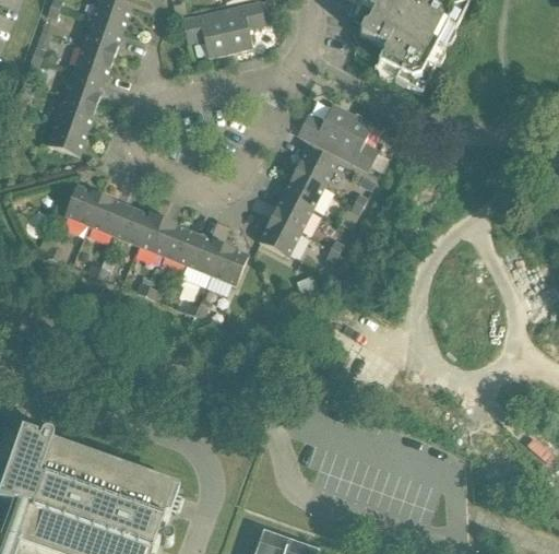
[(51,6),(60,9),(63,0),(54,0),(51,6)]
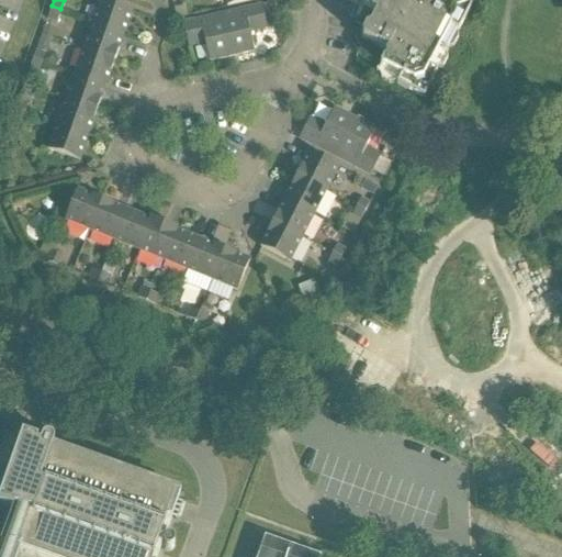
[(92,20),(124,31),(133,6),(116,0),(99,0),(92,20)]
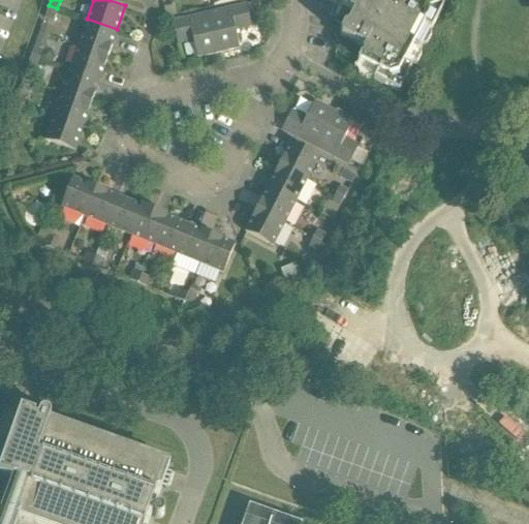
[(358,58),(377,68),(374,75),(399,89),(412,63),(404,59),(424,23),(431,26),(444,0),(341,0),(340,3),(353,10),(348,22),(344,23),(341,29),(342,33),(365,44),(358,58)]
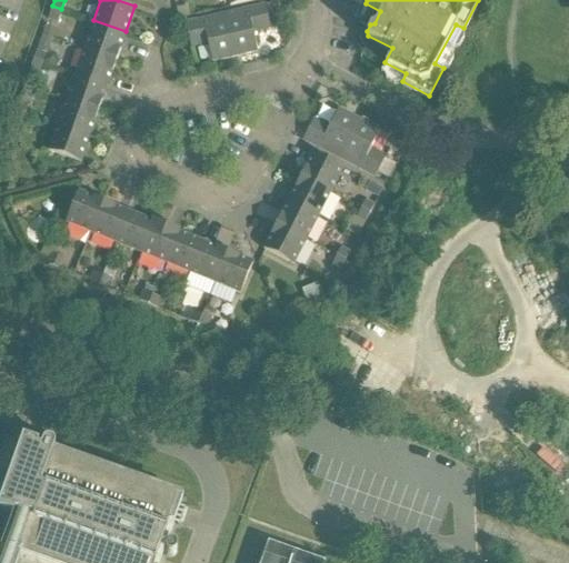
[(270,24),(265,1),(226,10),(235,52),(258,48),(253,28),(270,24)]
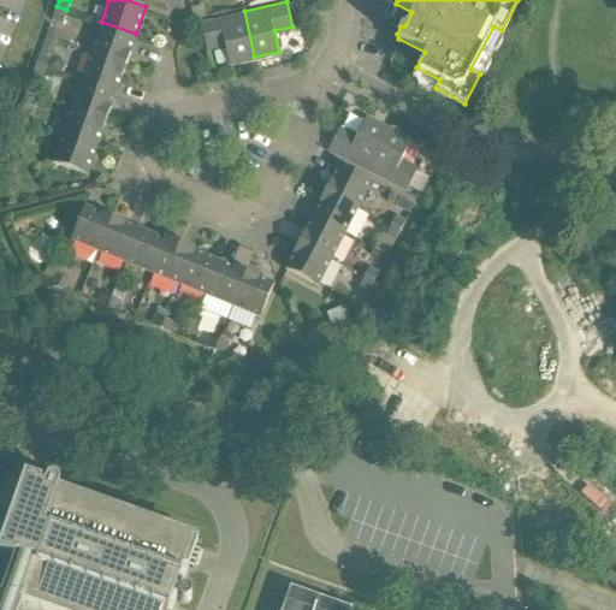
[(66,10),(57,6),(47,34),(57,36),(58,33),(66,10)]
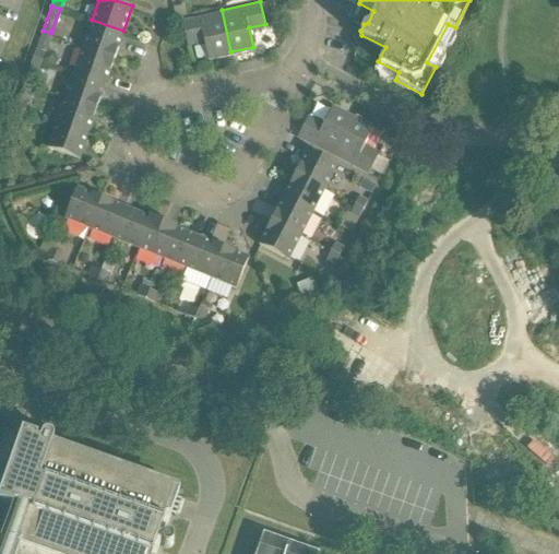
[(182,19),(188,42),(204,37),(209,57),(230,51),(222,10),(182,19)]
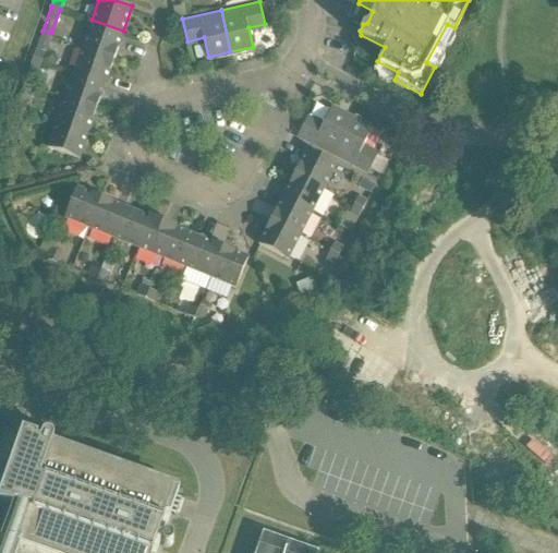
[(83,45),(114,56),(123,31),(92,20),(83,45)]
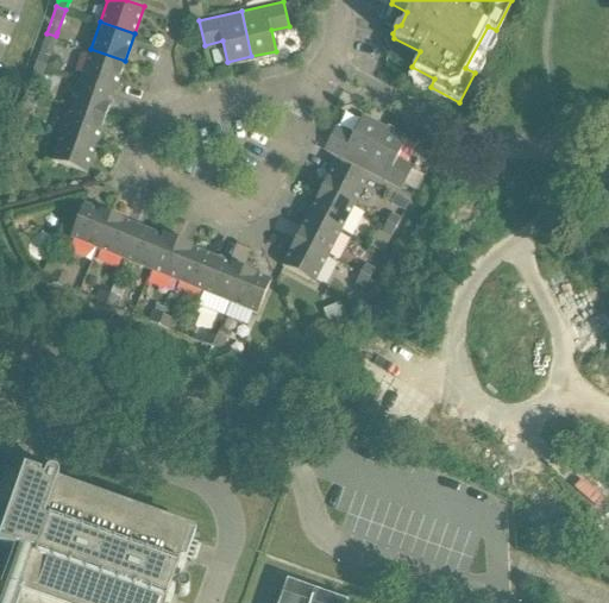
[(46,33),(44,32),(41,44),(61,51),(64,39),(56,36),(46,33)]
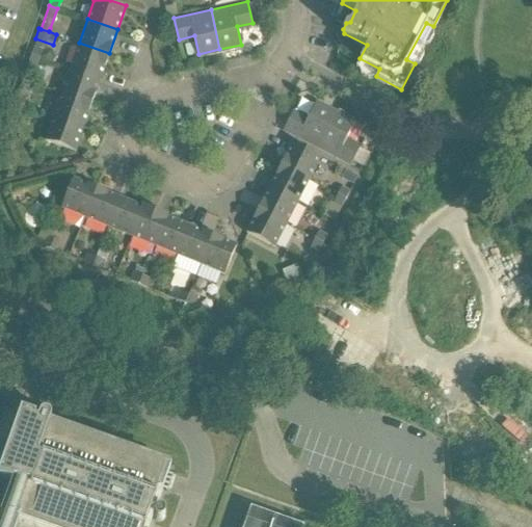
[(71,67),(101,77),(109,53),(79,43),(71,67)]
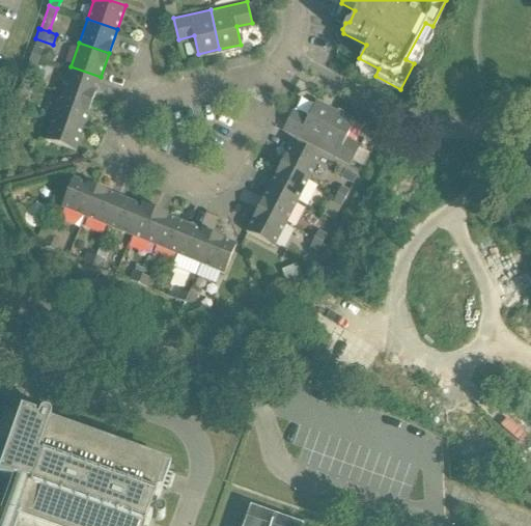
[(32,52),(40,55),(44,47),(35,44),(32,52)]
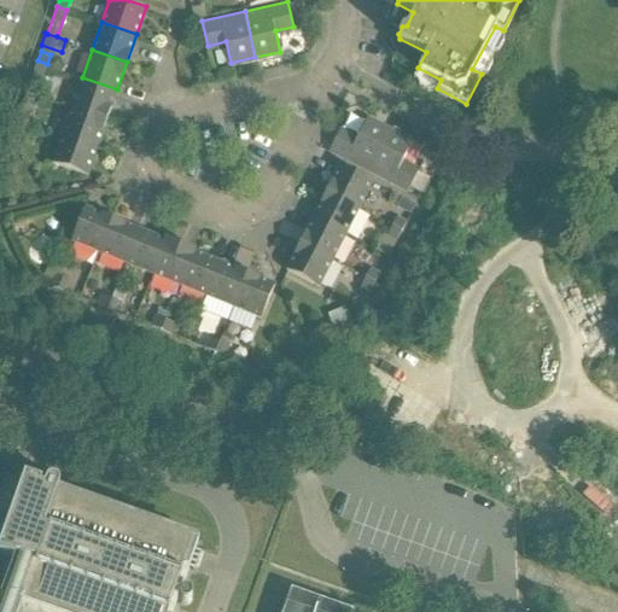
[(47,64),(38,60),(34,71),(44,74),(47,64)]
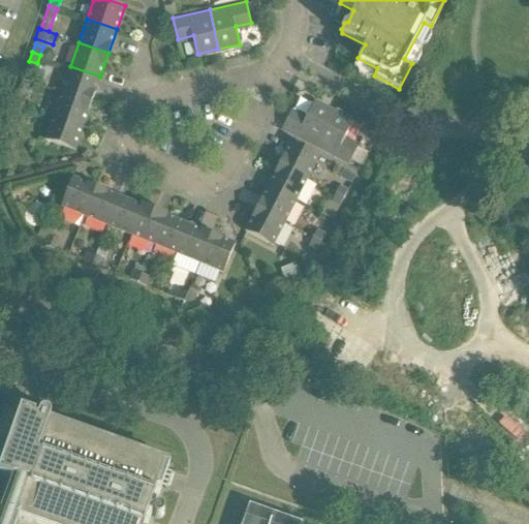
[(62,89),(92,100),(100,76),(70,66),(62,89)]
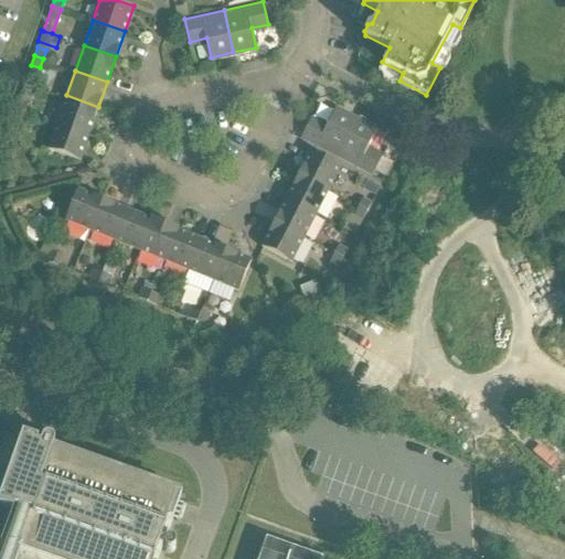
[(57,120),(89,131),(98,107),(66,95),(57,120)]
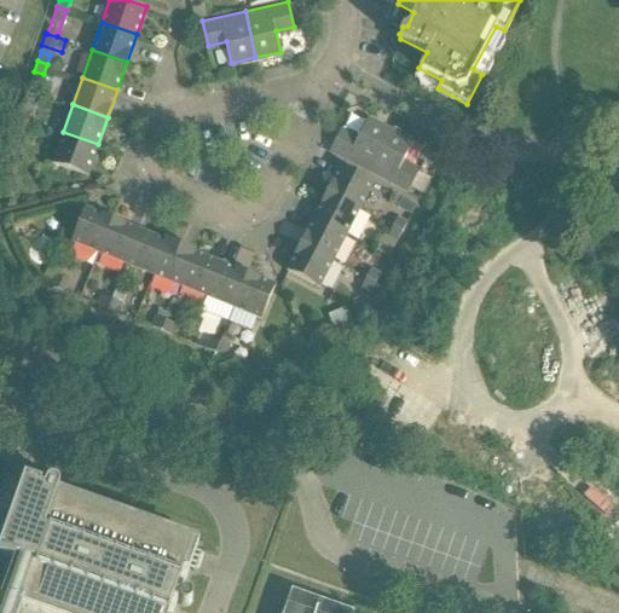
[(17,116),(28,120),(32,109),(21,105),(17,116)]
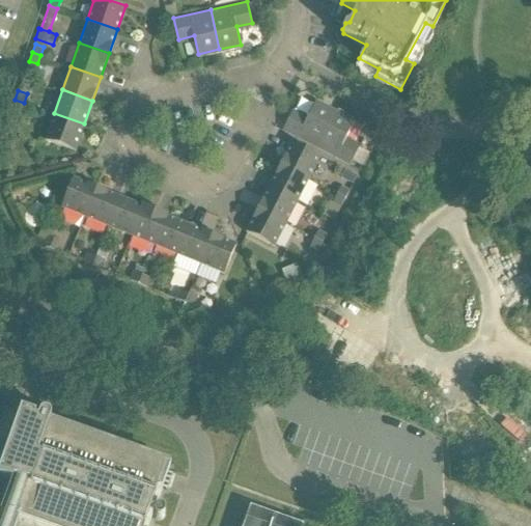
[(308,114),(294,107),(283,127),(316,144),(335,108),(316,98),(308,114)]
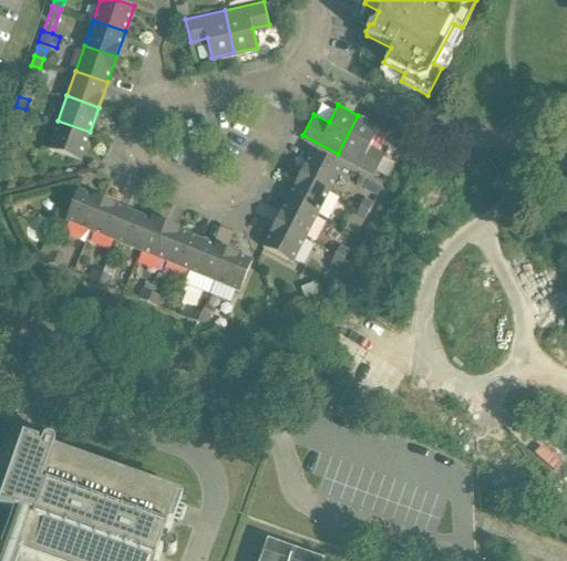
[(26,110),(16,106),(13,115),(22,118),(26,110)]
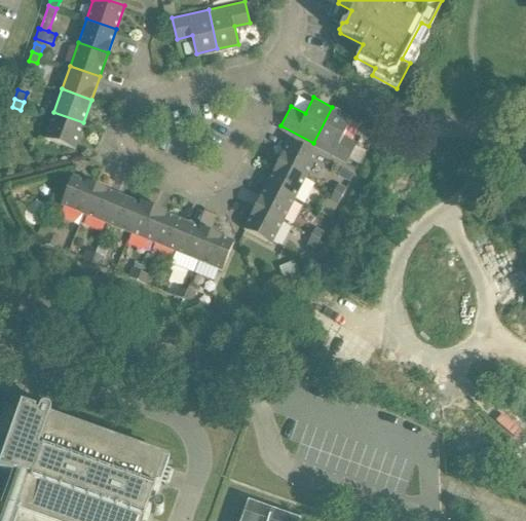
[(313,143),(347,160),(347,159),(357,164),(362,154),(352,150),(357,140),(343,133),(351,116),(332,107),(313,143)]
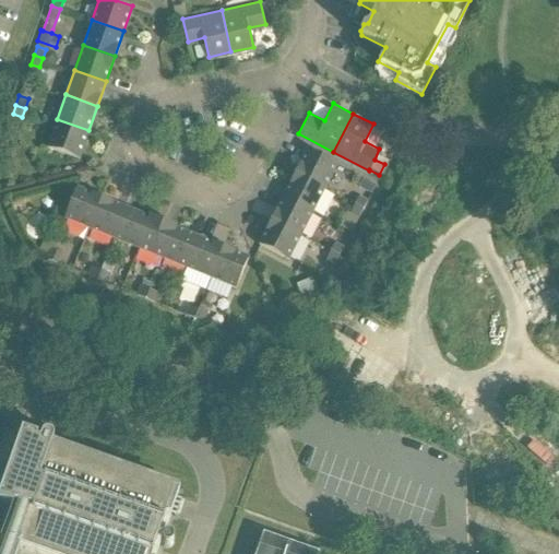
[(48,144),(80,155),(88,130),(57,119),(48,144)]
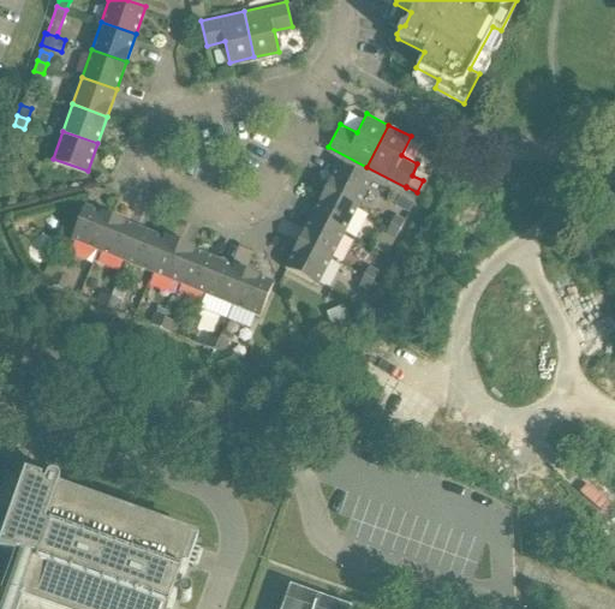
[(326,187),(358,203),(371,178),(339,161),(326,187)]
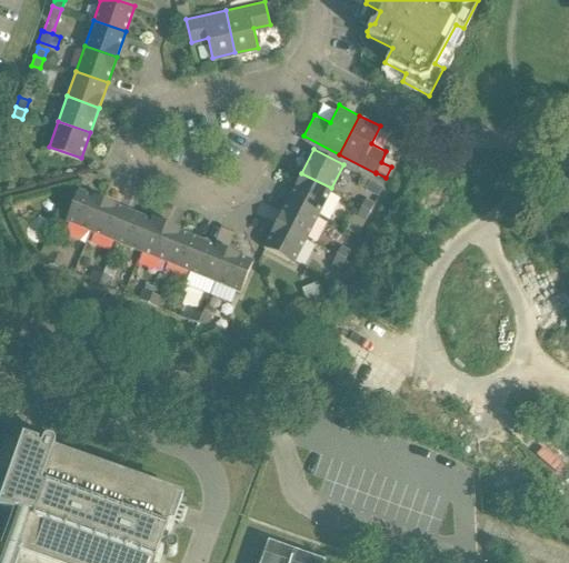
[(331,188),(301,173),(289,197),(319,212),(331,188)]
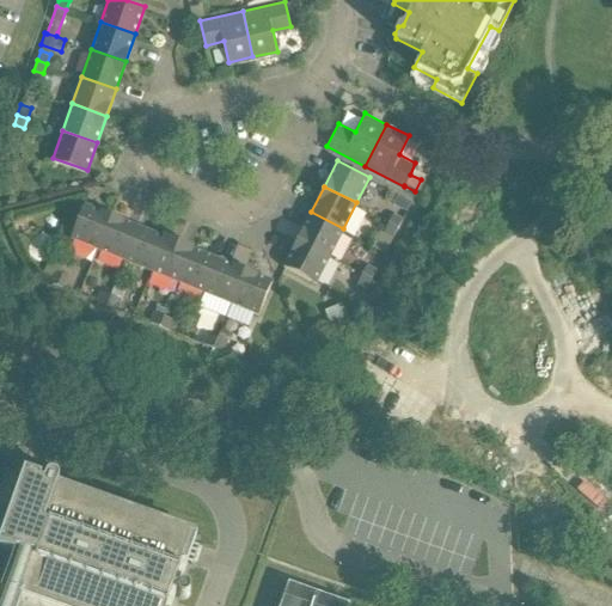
[(85,202),(71,237),(98,248),(112,213),(85,202)]
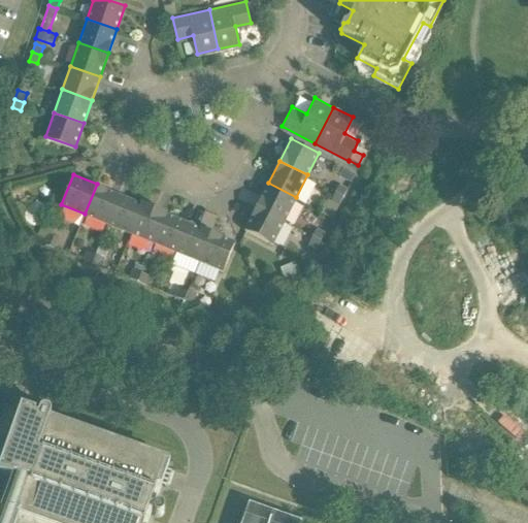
[(348,186),(339,182),(336,190),(343,194),(348,186)]
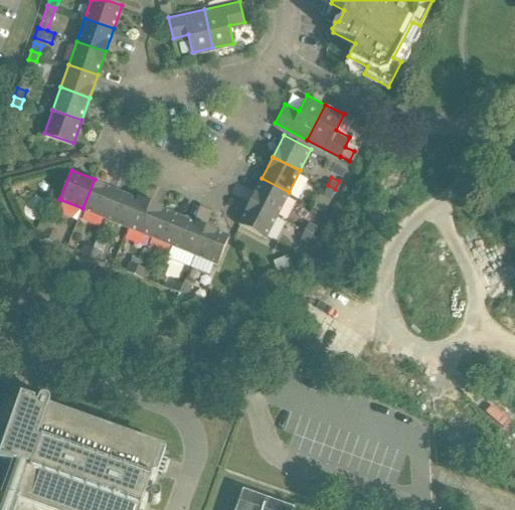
[(289,192),(262,178),(250,200),(277,214),(289,192)]
